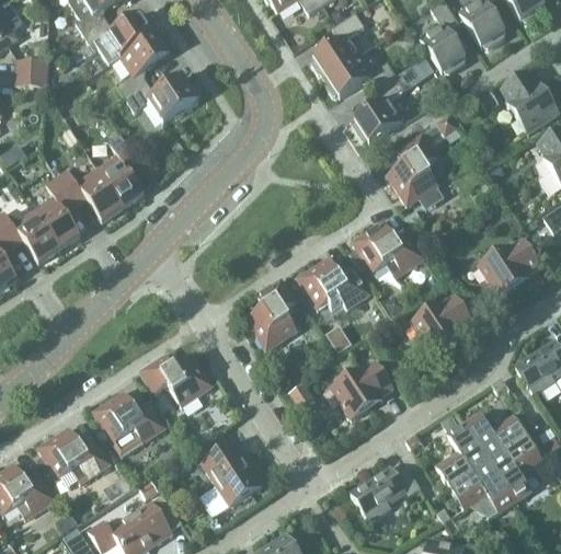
[(76,21),(84,35),(107,20),(101,9),(114,0),(69,0),(68,1),(79,19),(76,21)]
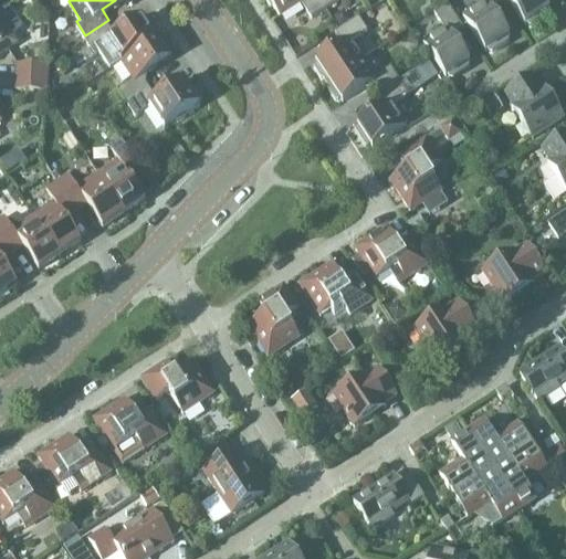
[(326,4),(323,0),(270,0),(271,2),(273,0),(281,12),(299,0),(303,0),(312,13),(326,4)]
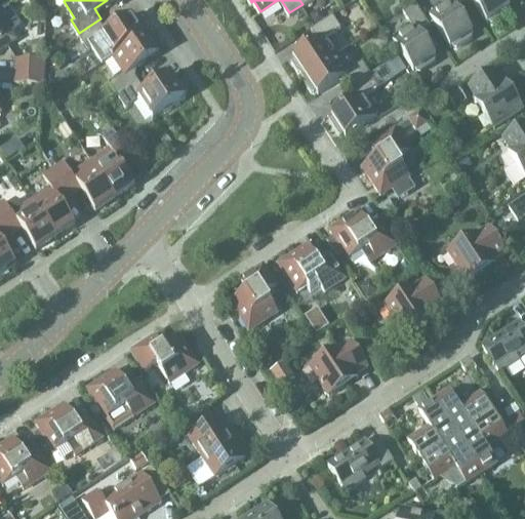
[(393,35),(413,67),(415,66),(417,69),(420,69),(436,60),(436,56),(434,53),(436,52),(420,28),(431,21),(417,0),(414,0),(403,7),(412,22),(393,35)]
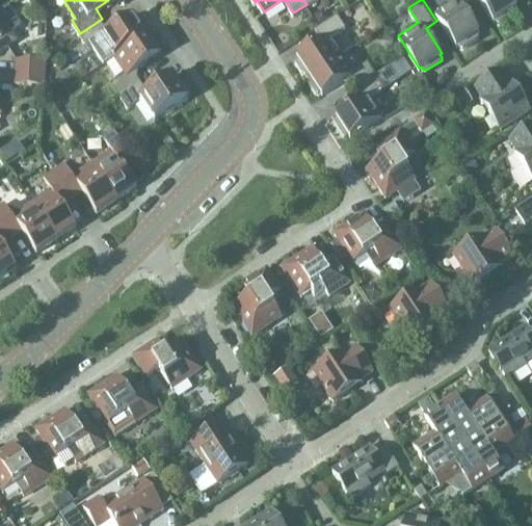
[(452,0),(435,11),(456,44),(458,42),(460,45),(463,46),(479,35),(479,32),(477,30),(479,28),(462,3),(468,0),(452,0)]
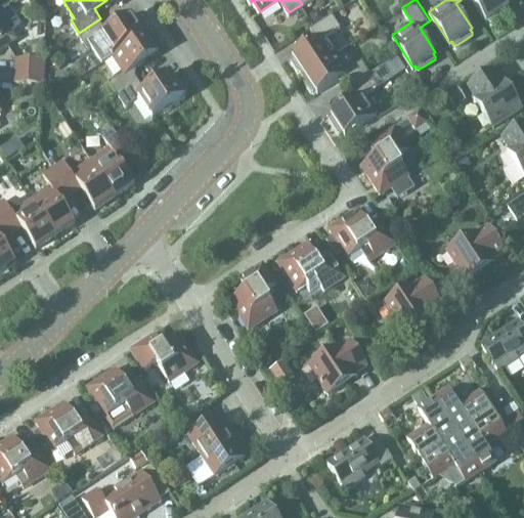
[(507,5),(509,4),(506,0),(474,0),(486,18),(488,17),(490,20),(493,20),(508,10),(509,8),(507,5)]
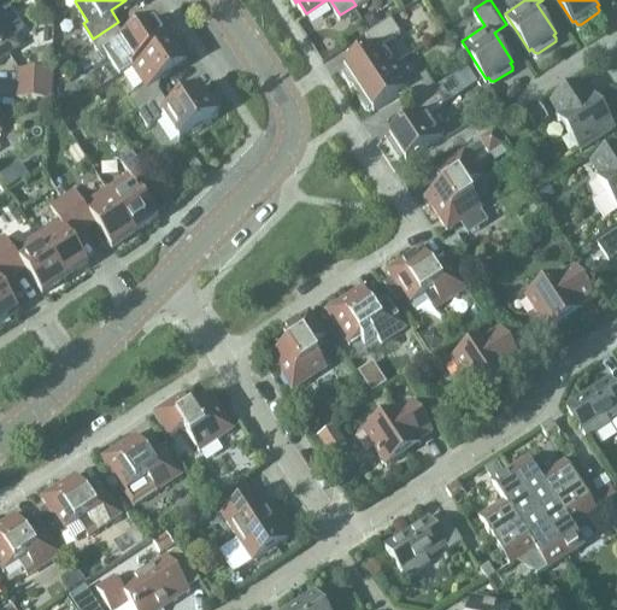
[(371,10),(364,15),(371,24),(381,18),(377,11),(371,10)]
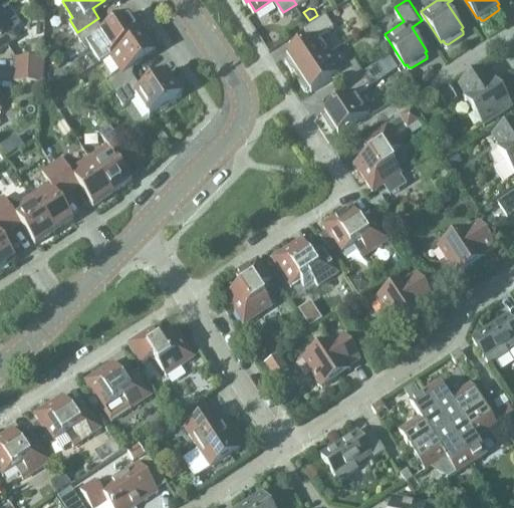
[(0,45),(17,35),(11,27),(0,9),(0,45)]
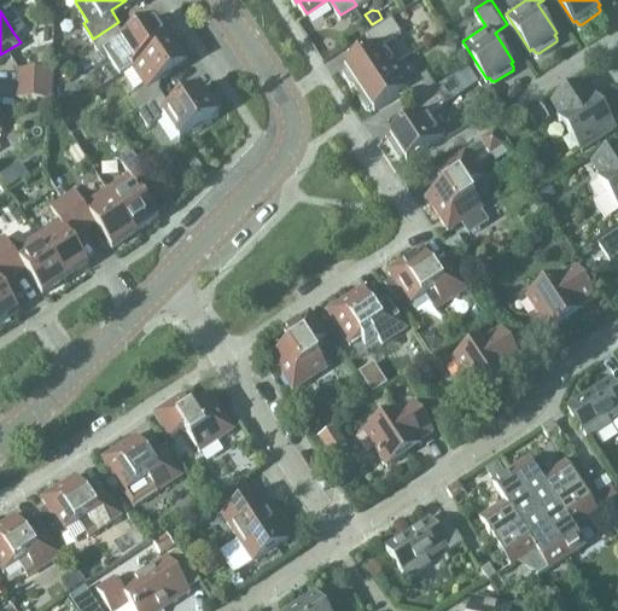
[(356,86),(397,59),(384,40),(402,29),(391,13),(366,30),(374,42),(345,60),(347,63),(343,65),(343,69),(351,81),(354,82),(356,86)]
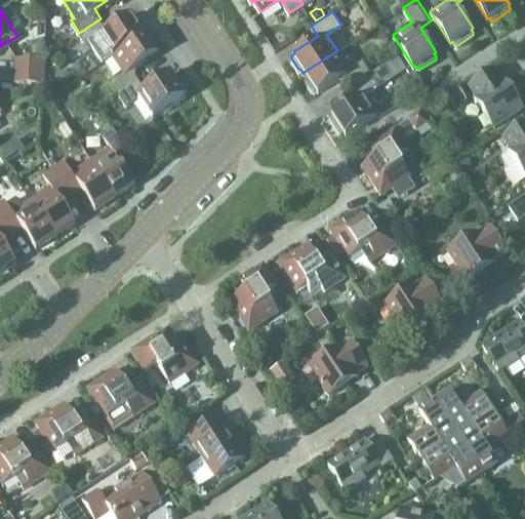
[(133,14),(132,12),(108,29),(101,18),(79,33),(87,45),(91,42),(103,60),(113,52),(148,30),(146,27),(146,24),(138,13),(136,12),(133,14)]
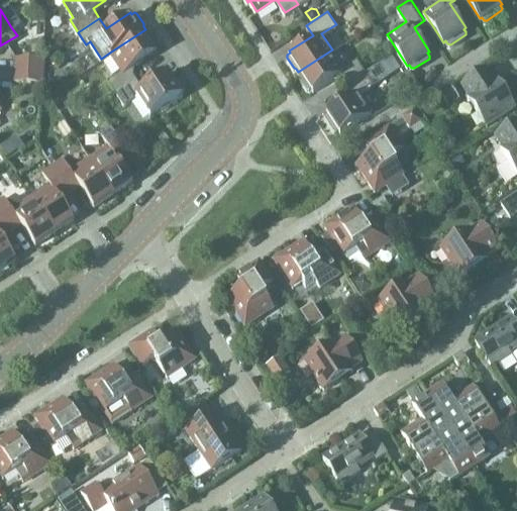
[(145,29),(111,52),(121,68),(107,77),(115,90),(137,76),(130,66),(154,49),(153,47),(157,46),(157,43),(149,32),(147,32),(145,29)]
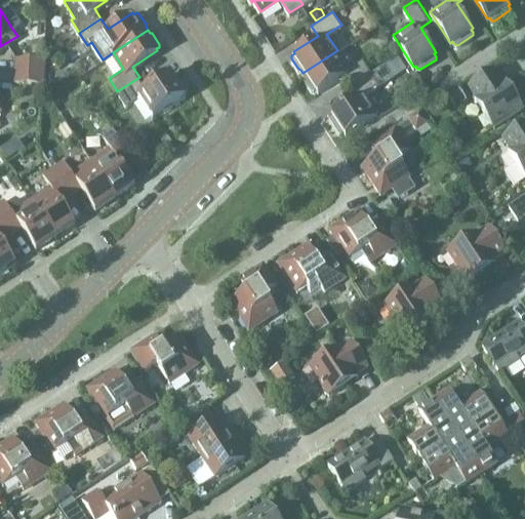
[(350,84),(371,70),(363,57),(349,67),(337,50),(303,73),(305,76),(305,78),(312,89),(314,89),(317,88),(318,89),(342,74),(350,84)]
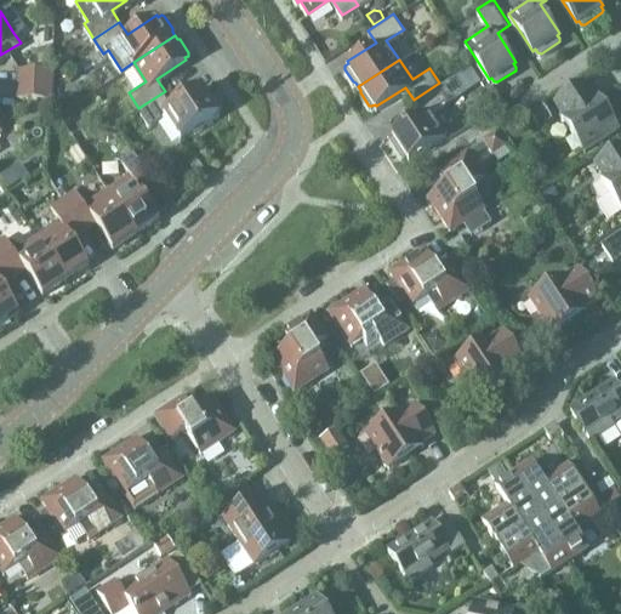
[(439,83),(449,97),(450,98),(480,79),(471,62),(439,83)]
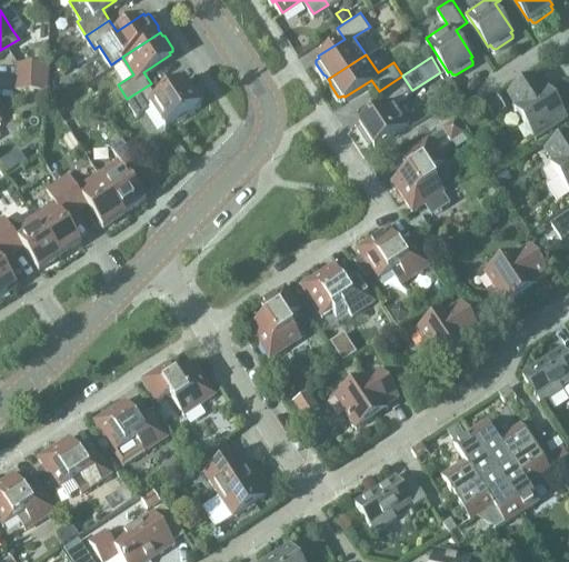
[(17,73),(48,74),(49,61),(18,59),(17,73)]
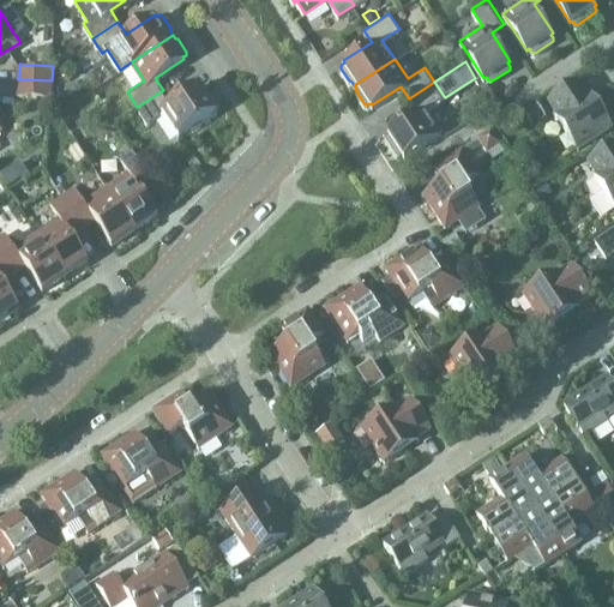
[(582,74),(549,96),(558,109),(555,110),(578,145),(612,122),(582,74)]
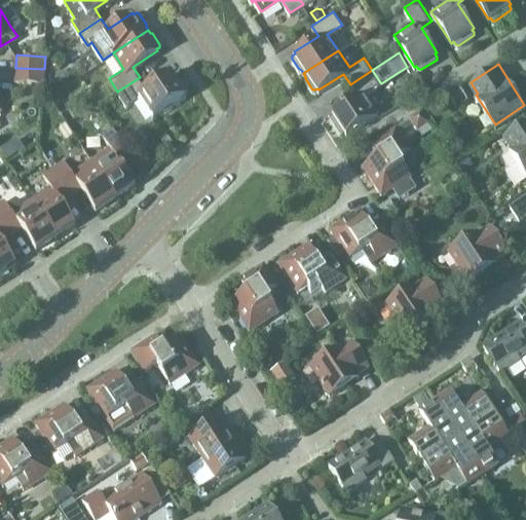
[(44,69),(15,68),(15,80),(44,80),(44,69)]
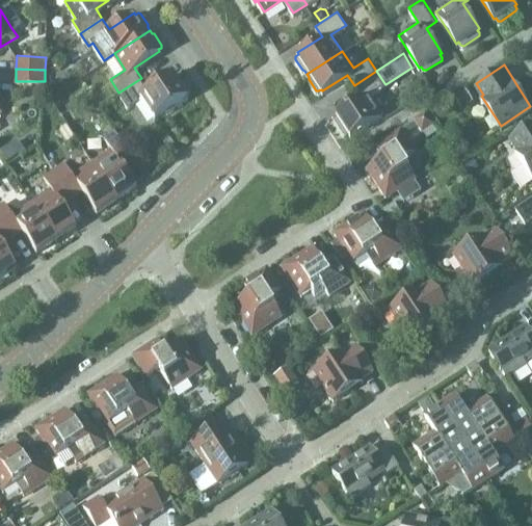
[(376,71),(354,85),(361,95),(336,111),(337,113),(335,115),(334,119),(344,133),(346,134),(349,132),(350,134),(383,113),(370,93),(384,83),(376,71)]
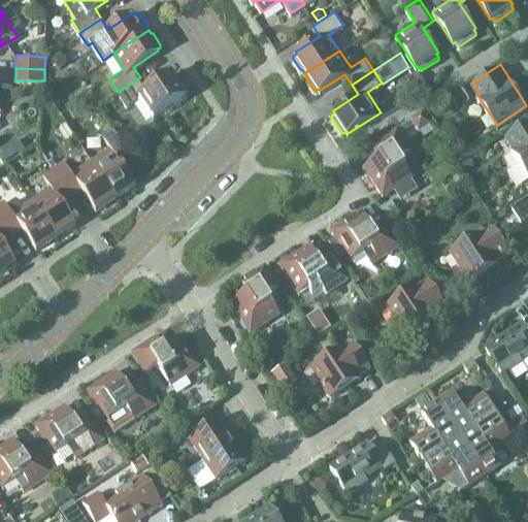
[(140,77),(118,92),(127,104),(141,95),(154,115),(165,107),(166,109),(174,104),(173,102),(186,94),(185,92),(188,90),(188,87),(178,72),(175,71),(172,73),(171,71),(146,88),(140,77)]
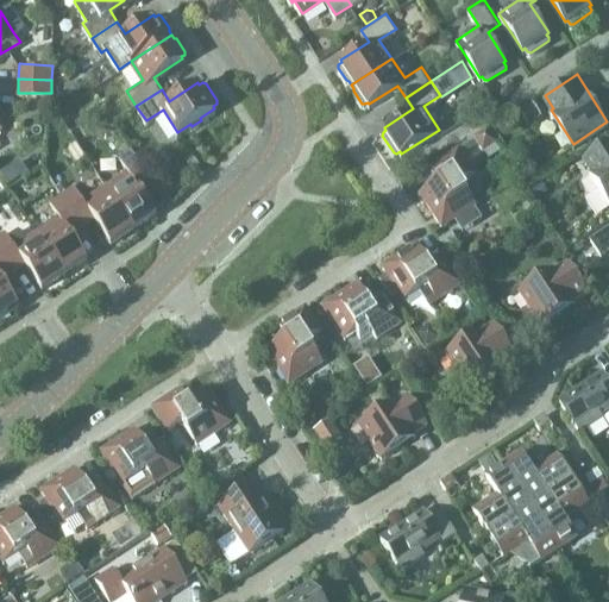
[(532,100),(521,107),(528,119),(539,112),(532,100)]
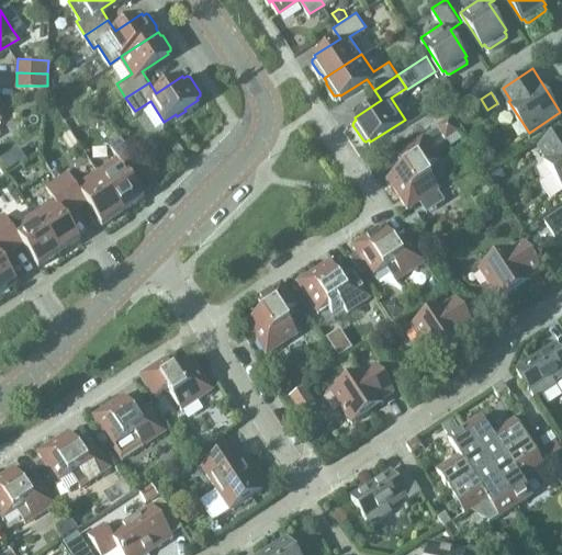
[(450,116),(439,123),(446,134),(458,127),(450,116)]
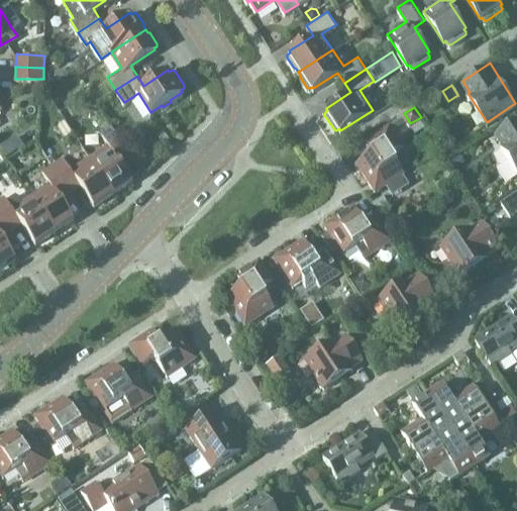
[(516,117),(495,131),(502,142),(501,143),(516,169),(516,117)]
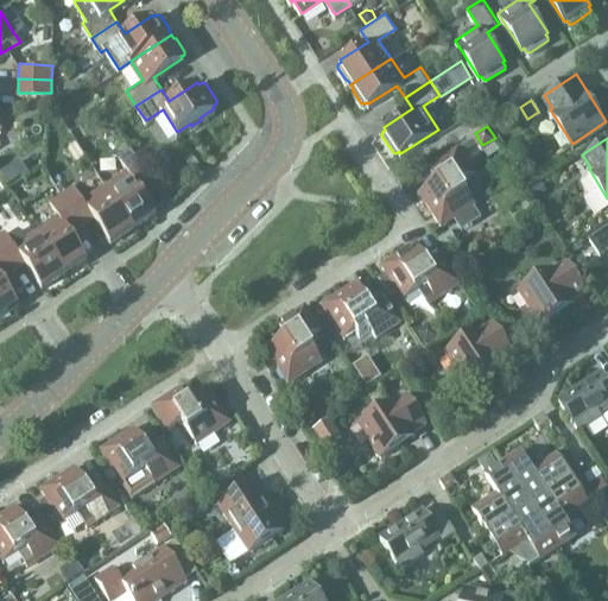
[(457,145),(430,163),(439,176),(419,189),(442,222),(475,201),(461,177),(474,169),(457,145)]
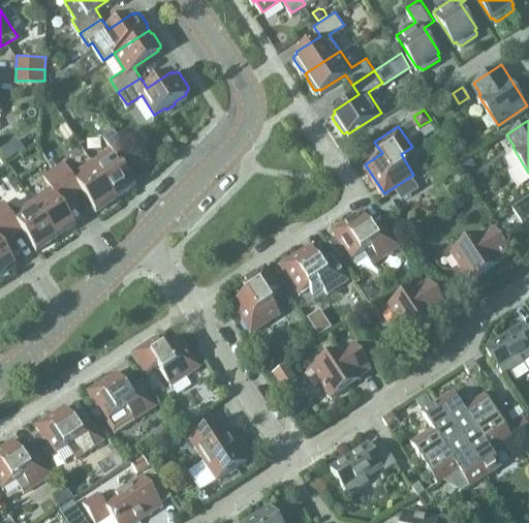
[(116,195),(135,183),(120,158),(130,151),(114,127),(103,134),(111,146),(92,158),(116,195)]
